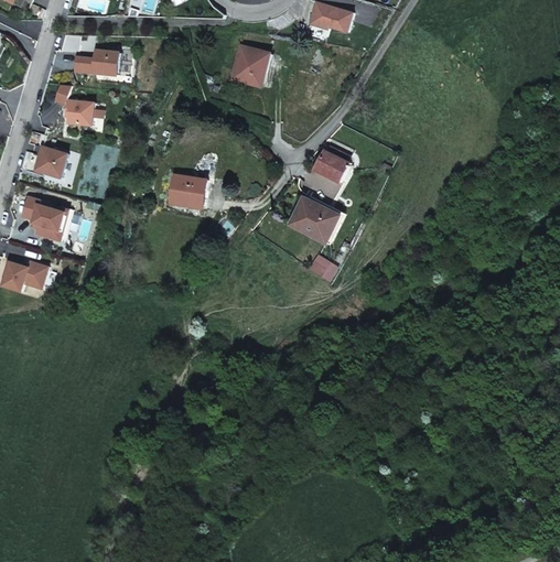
[(327,25),(346,31),(352,11),(313,0),(307,22),(326,28),(327,25)]
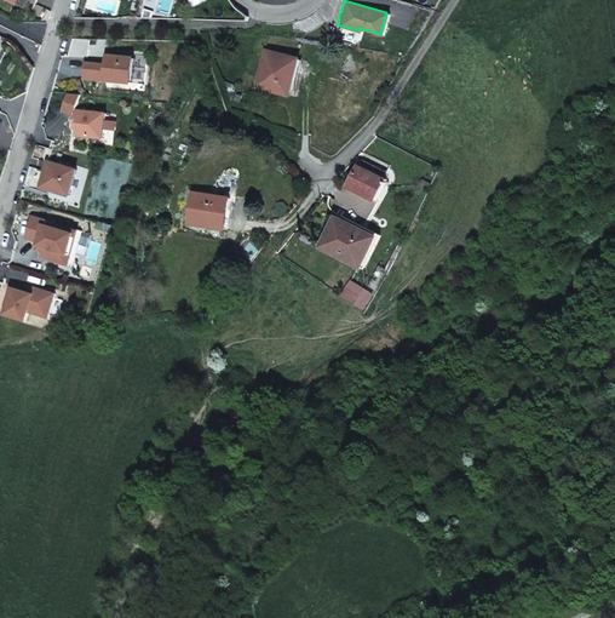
[(286,75),(291,56),(263,49),(254,85),(287,92),(291,76),(286,75)]
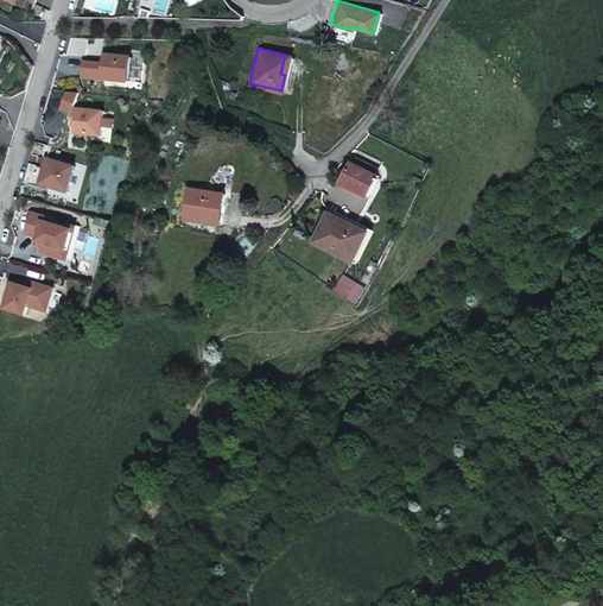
[(80,60),(78,74),(126,79),(128,55),(101,52),(100,62),(80,60)]
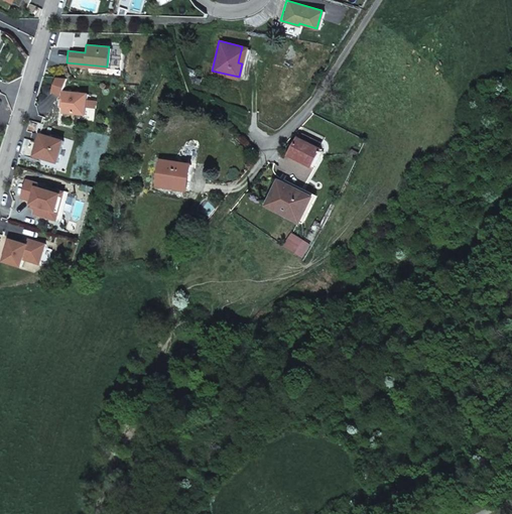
[(83,113),(85,92),(58,90),(57,98),(60,98),(59,104),(58,111),(83,113)]
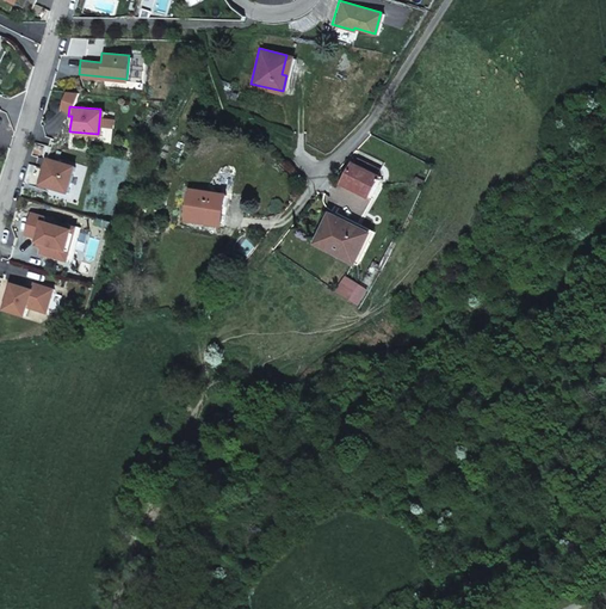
[(43,157),(36,182),(65,190),(72,165),(43,157)]
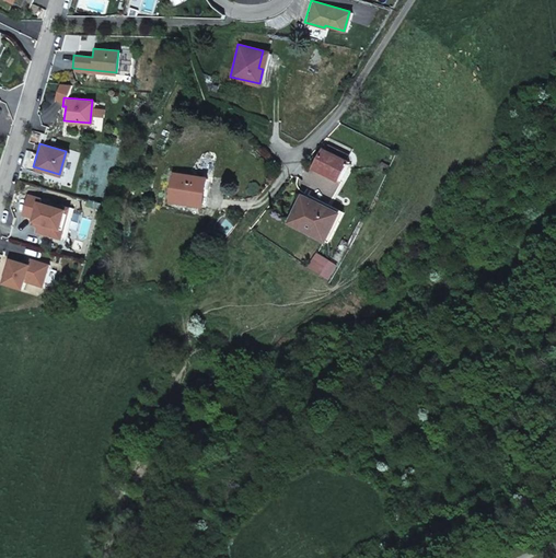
[(323,149),(344,159),(346,153),(326,143),(323,149)]
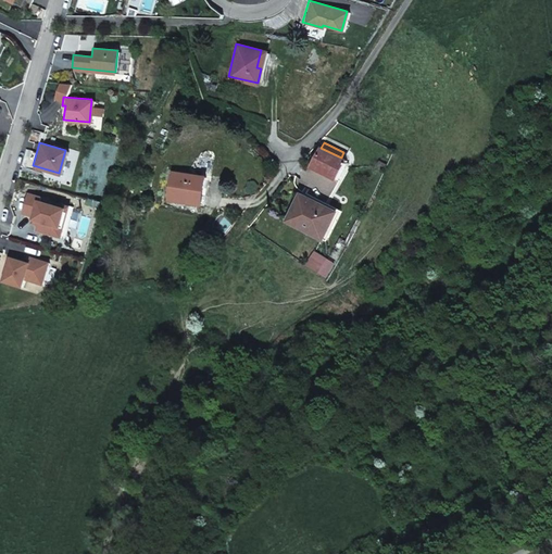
[(308,165),(334,177),(345,159),(341,158),(321,148),(317,147),(308,165)]
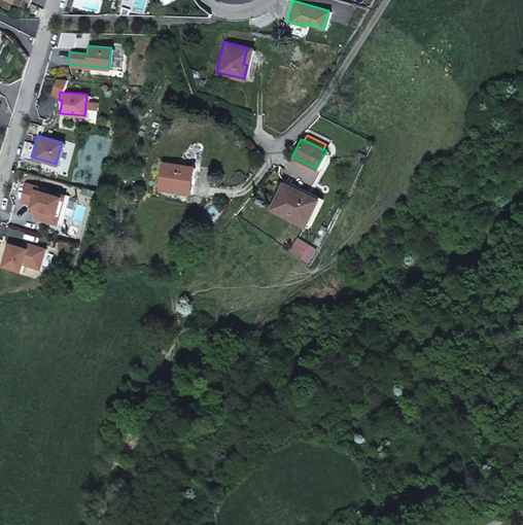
[(190,176),(192,166),(162,162),(158,187),(184,191),(187,175),(190,176)]
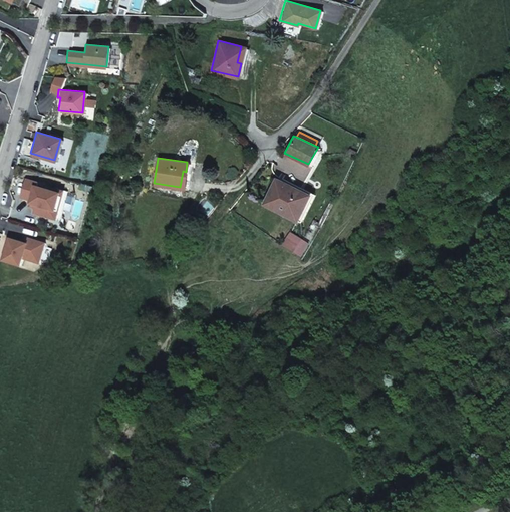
[(56,218),(64,189),(53,186),(52,190),(33,184),(34,181),(23,178),(19,195),(28,198),(28,201),(33,202),(30,210),(56,218)]
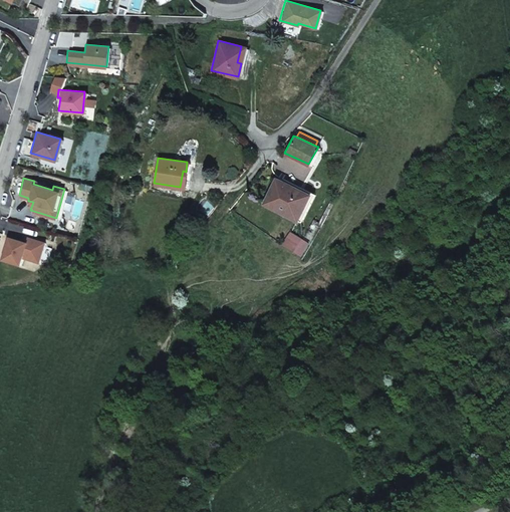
[(275,178),(263,203),(296,219),(309,195),(284,183),(275,178)]
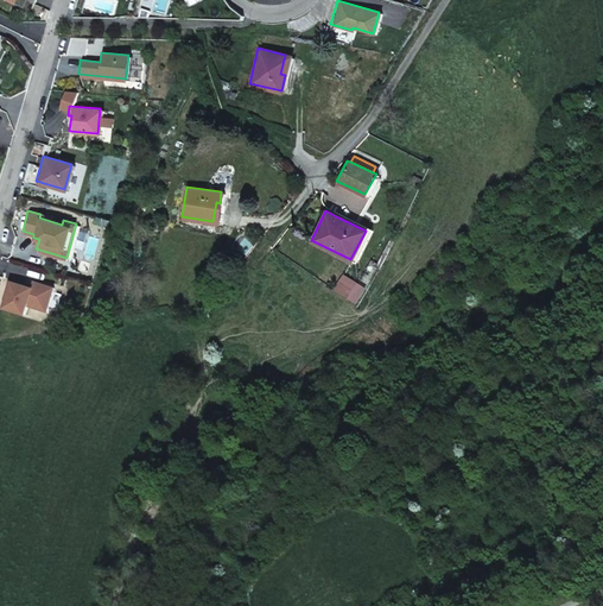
[(366,231),(350,259),(354,260),(369,228),(337,213),(336,216),(366,231)]
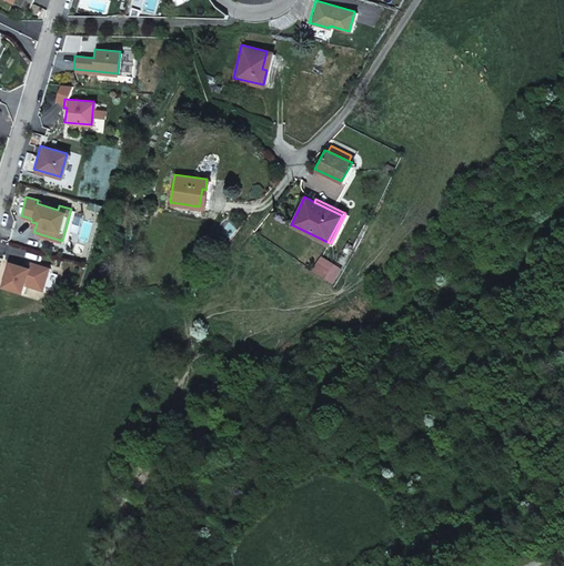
[(8,261),(0,285),(20,291),(22,283),(41,289),(48,266),(33,263),(33,265),(28,264),(27,266),(8,261)]
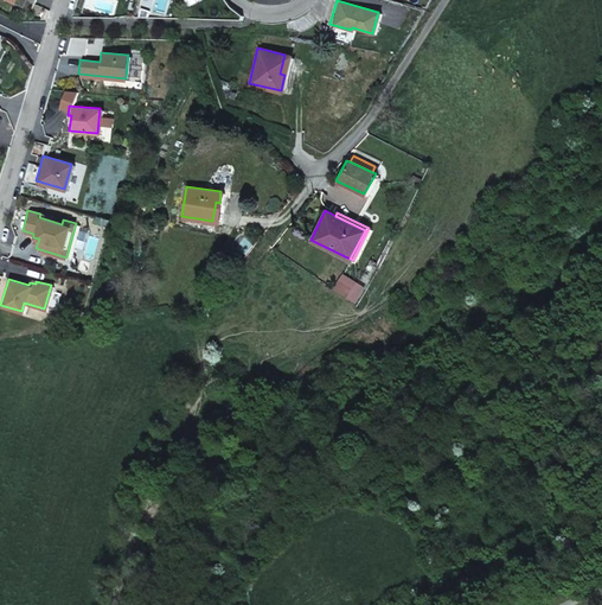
[(353,281),(350,288),(345,297),(352,301),(362,285),(353,281)]
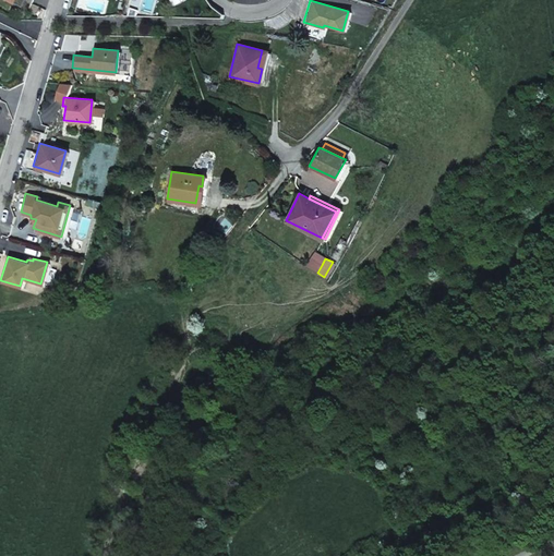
[(317,273),(322,265),(313,260),(306,260),(303,264),(317,273)]
